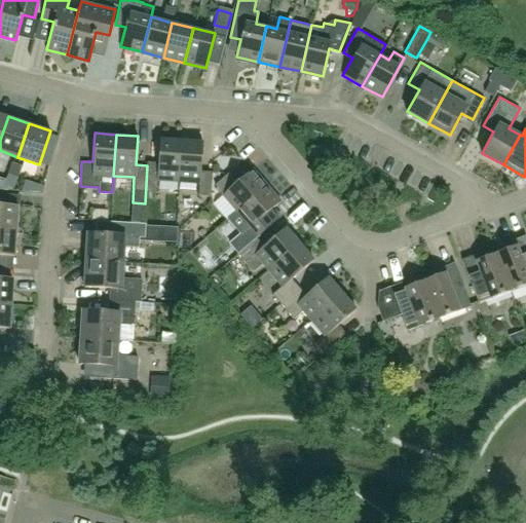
[(179,180),(181,139),(159,138),(157,179),(179,180)]
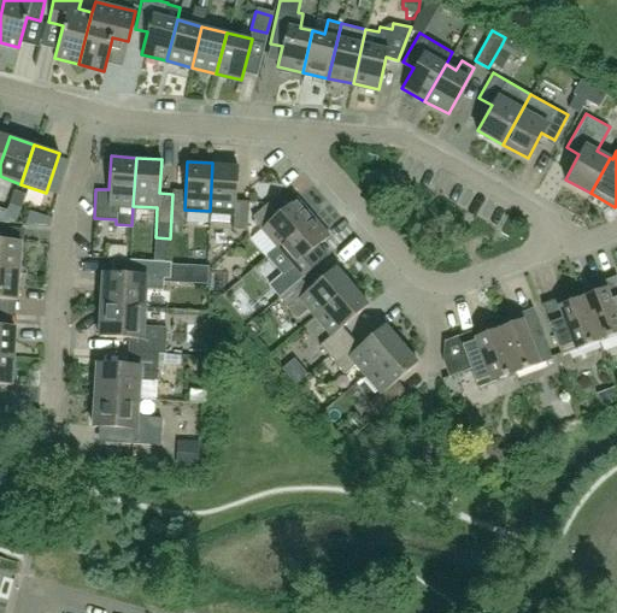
[(212,163),(210,211),(233,213),(231,227),(246,228),(248,200),(235,199),(238,165),(212,163)]
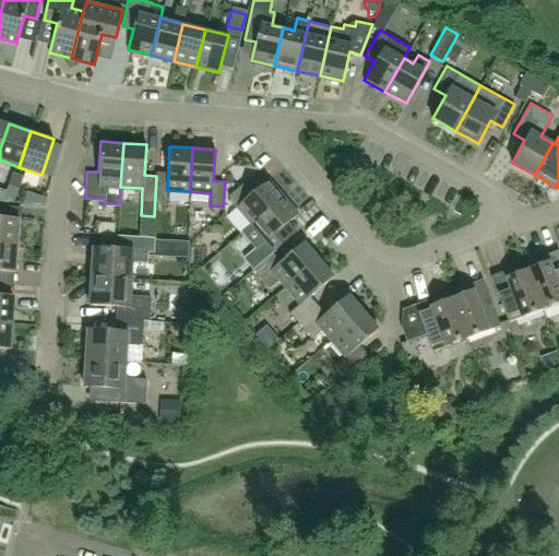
[(12,170),(9,182),(20,186),(23,174),(12,170)]
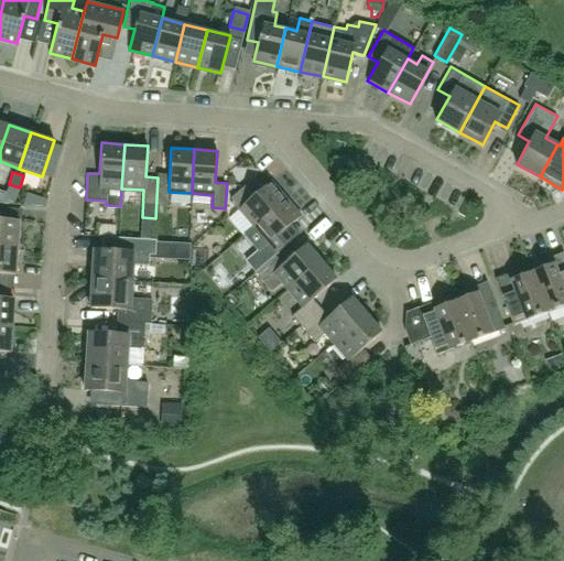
[(239,206),(229,215),(243,233),(285,196),(271,179),(260,189),(251,179),(230,196),(239,206)]
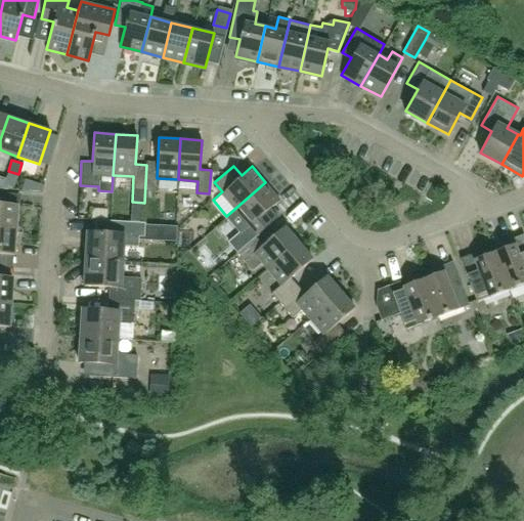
[(8,171),(4,182),(14,185),(18,174),(8,171)]
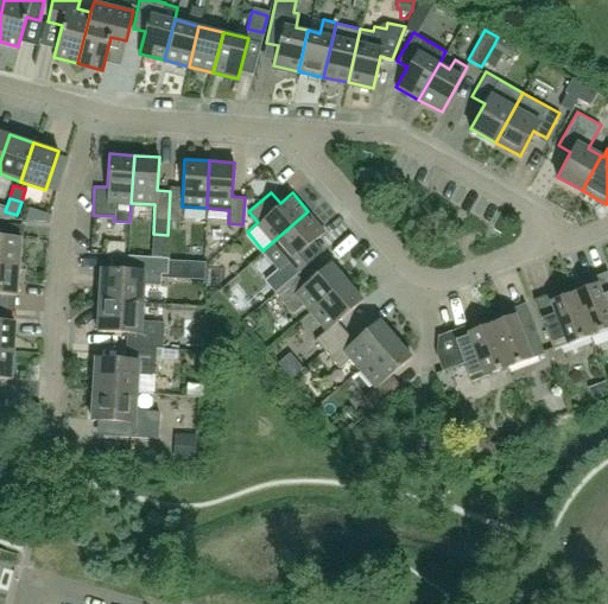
[(324,230),(308,211),(263,250),(278,269),(289,260),(289,261),(291,259),(301,269),(322,250),(312,241),(324,230)]
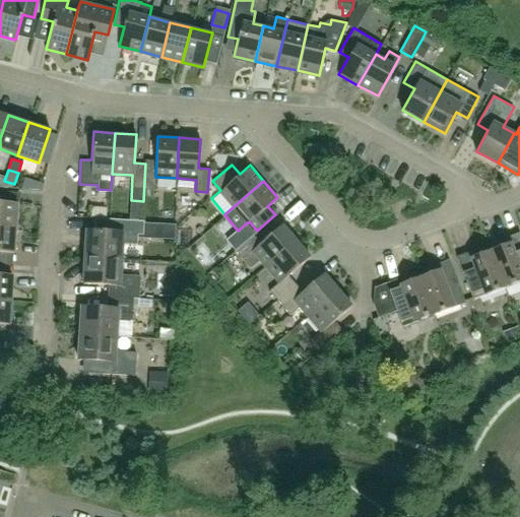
[(0,225),(15,227),(16,202),(0,201),(0,225)]
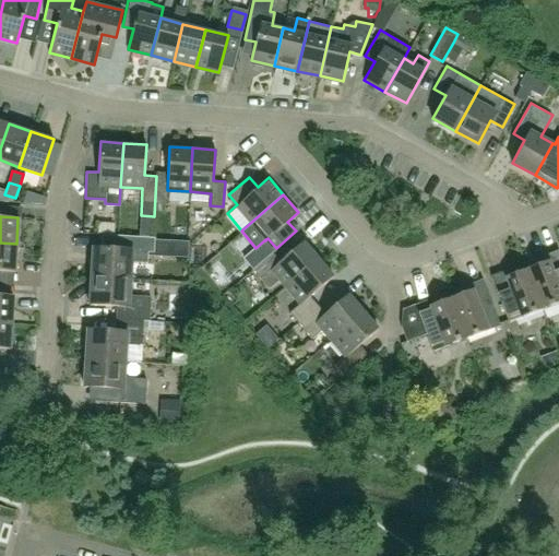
[(131,260),(147,261),(147,250),(153,251),(153,250),(159,250),(161,239),(154,239),(154,236),(121,235),(120,248),(93,247),(91,274),(130,278),(131,260)]
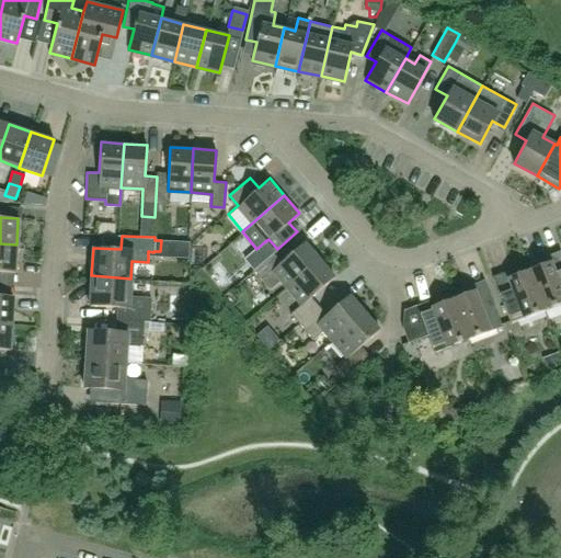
[(286,287),(319,259),(305,241),(282,261),(273,252),(253,269),(270,287),(279,280),(286,287)]
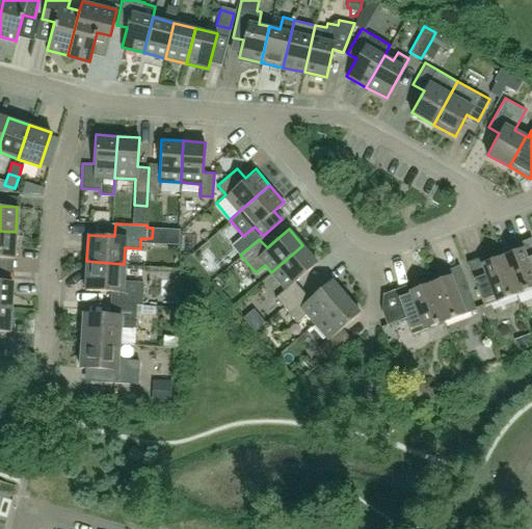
[(0,256),(14,257),(16,232),(0,231),(0,256)]
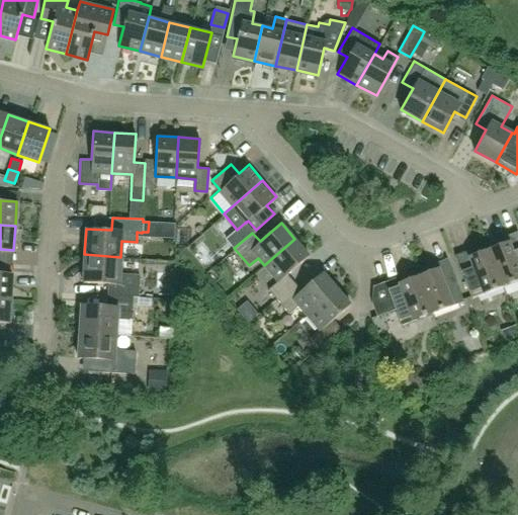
[(503,285),(517,278),(517,232),(517,230),(506,235),(508,241),(489,248),(503,285)]
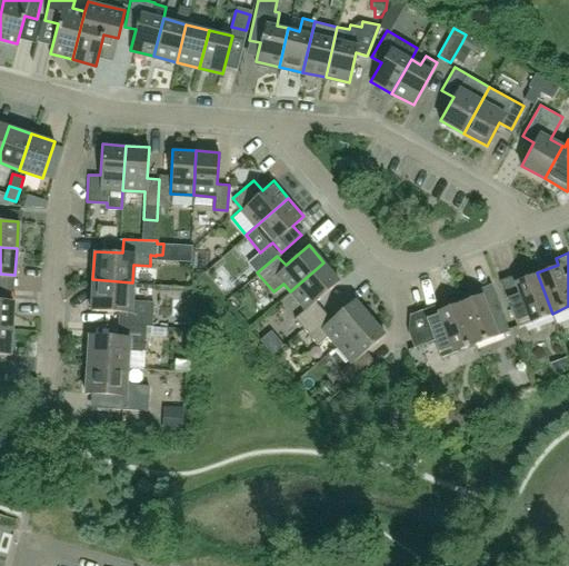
[(323,262),(290,291),(305,308),(295,317),(303,326),(323,309),(316,300),(339,280),(323,262)]
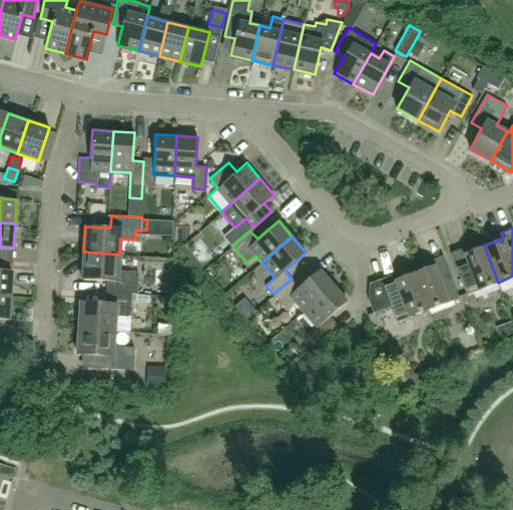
[(498,283),(484,245),(464,252),(462,246),(450,251),(470,304),(476,302),(472,292),(498,283)]
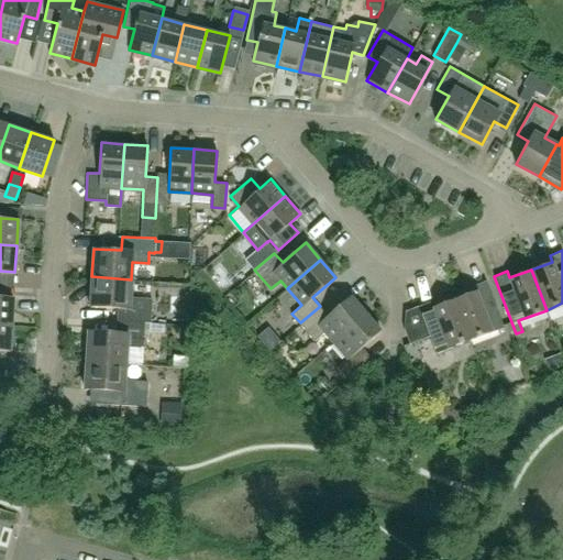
[(131,280),(91,276),(90,305),(118,307),(117,319),(144,321),(150,321),(152,297),(130,296),(131,280)]
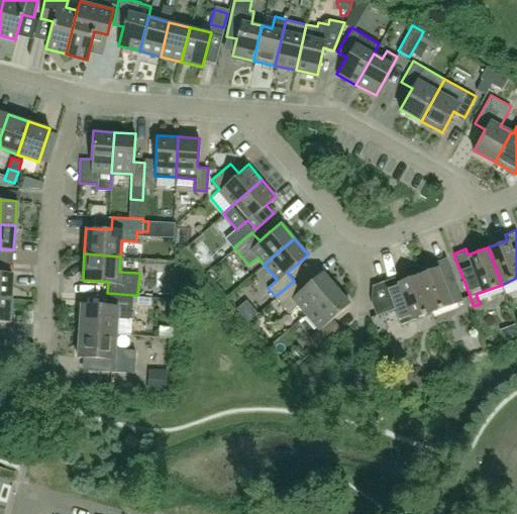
[(417,274),(431,311),(462,300),(446,257),(434,261),(436,267),(417,274)]
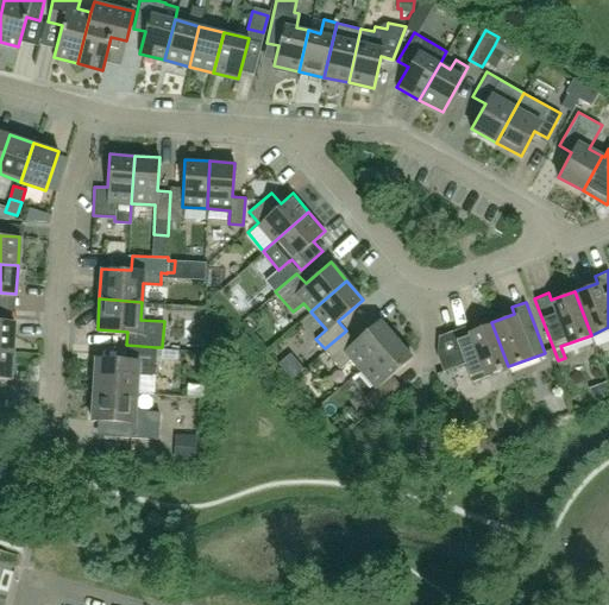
[(234,325),(245,316),(236,303),(224,312),(234,325)]
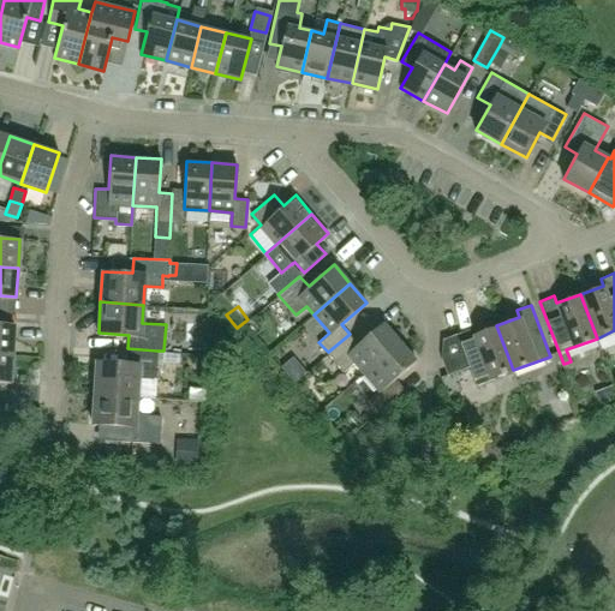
[(363,372),(400,341),(383,322),(358,343),(350,334),(328,352),(342,371),(353,361),(363,372)]
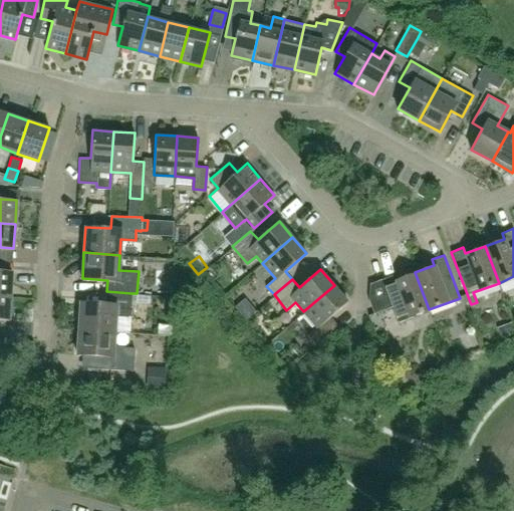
[(0,294),(10,295),(12,271),(0,270),(0,294)]
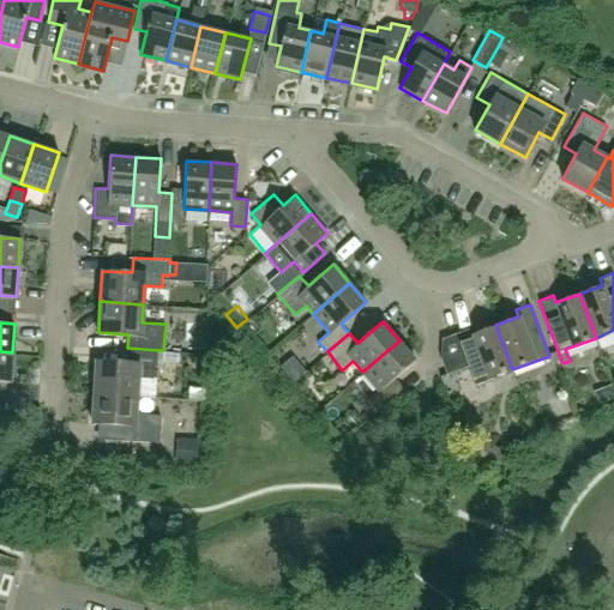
[(441,338),(440,357),(446,373),(468,366),(475,384),(512,369),(495,325),(473,334),(470,327),(456,332),(441,338)]
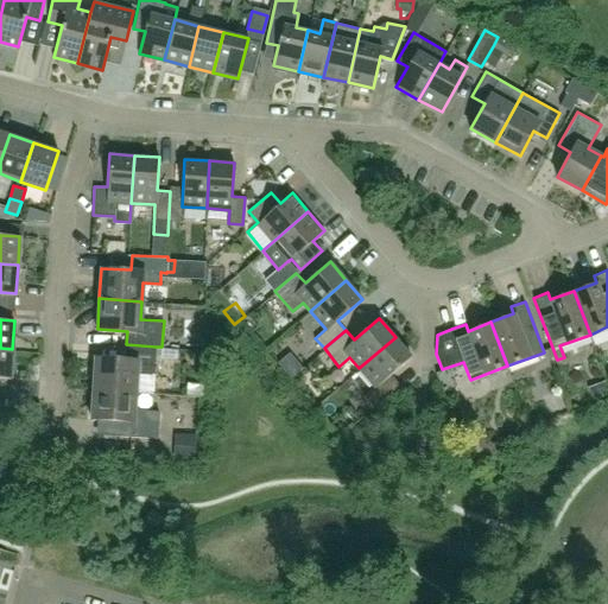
[(396,337),(359,368),(374,386),(363,395),(373,406),(394,387),(386,377),(411,356),(396,337)]
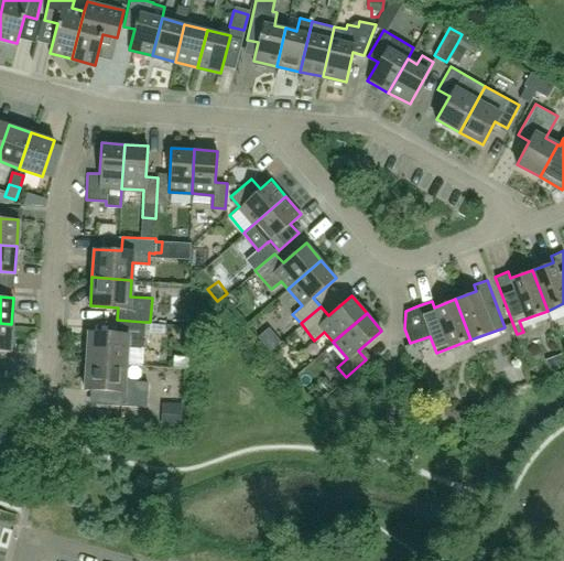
[(126,363),(142,364),(144,322),(117,320),(116,333),(88,332),(86,360),(126,363)]
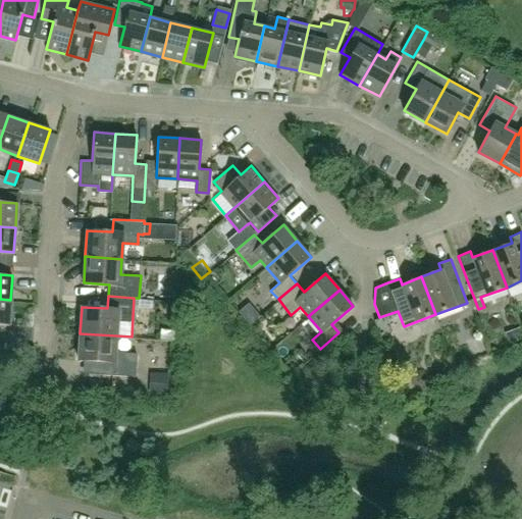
[(10,300),(0,299),(0,323),(9,324),(10,300)]
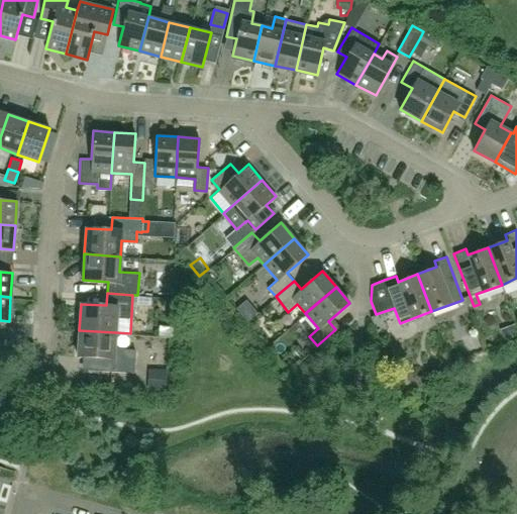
[(115,332),(79,330),(78,356),(103,357),(102,370),(133,372),(135,349),(114,348),(115,332)]
